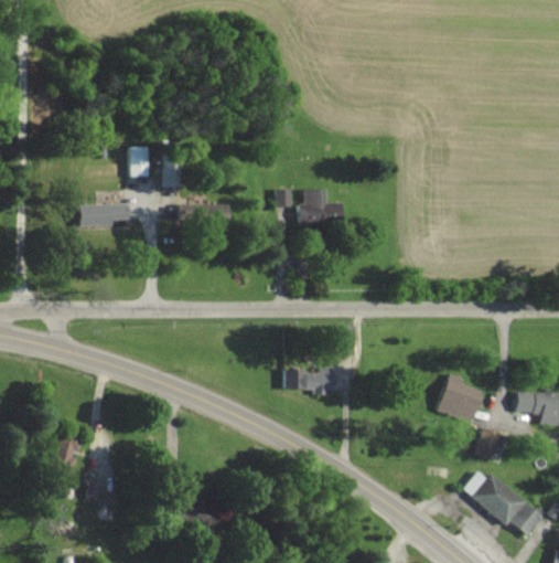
[(130,177),(150,177),(149,147),(129,147),(130,177)]
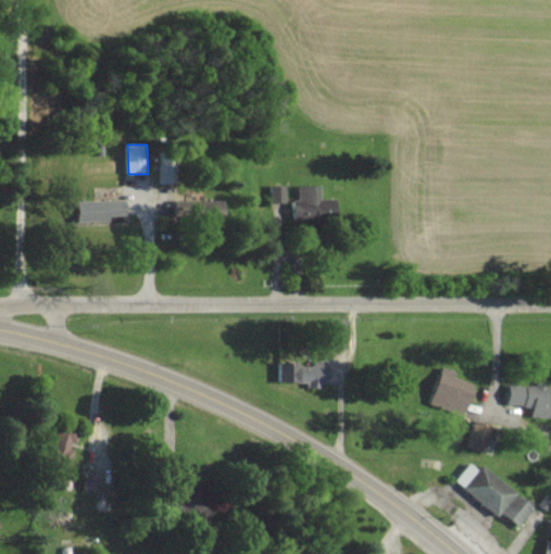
[(288,187),(273,187),(274,204),(289,203),(288,187)]
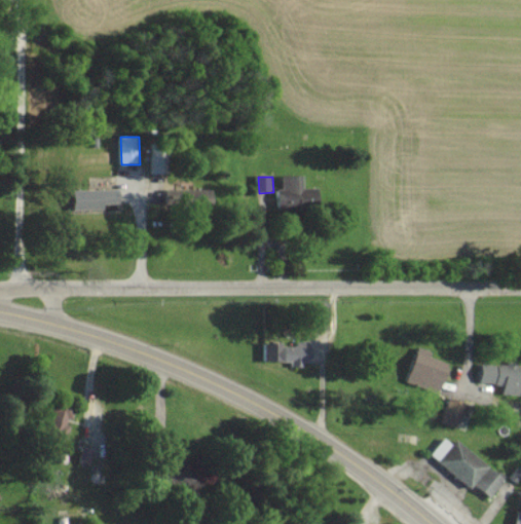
[(284,177),(284,190),(278,190),(280,213),(319,212),(319,189),(304,189),(304,177),(284,177)]
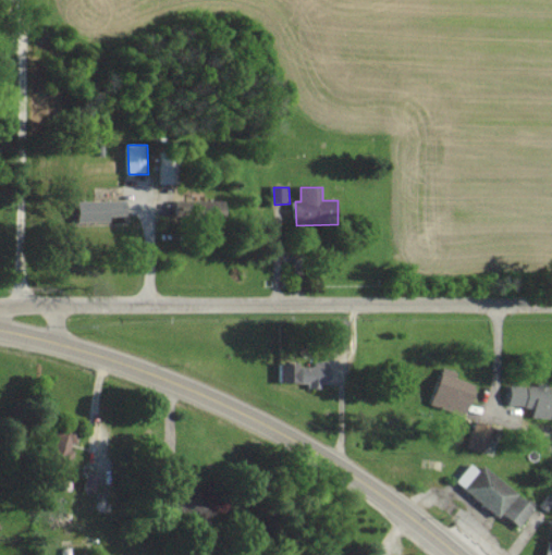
[(126,201),(77,202),(77,224),(111,223),(111,218),(127,217),(126,201)]
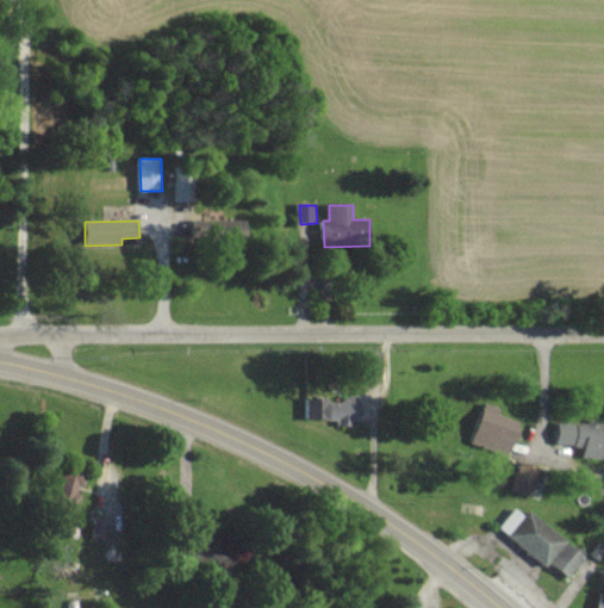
[(207,246),(247,247),(248,222),(209,221),(207,246)]
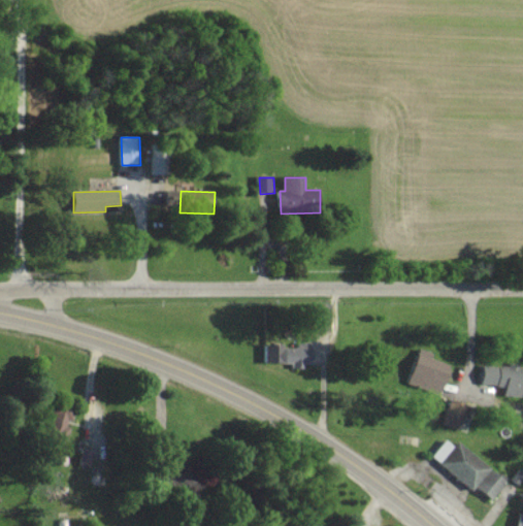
[(265,347),(265,364),(294,364),(294,367),(313,367),(313,343),(299,343),(299,347),(265,347)]
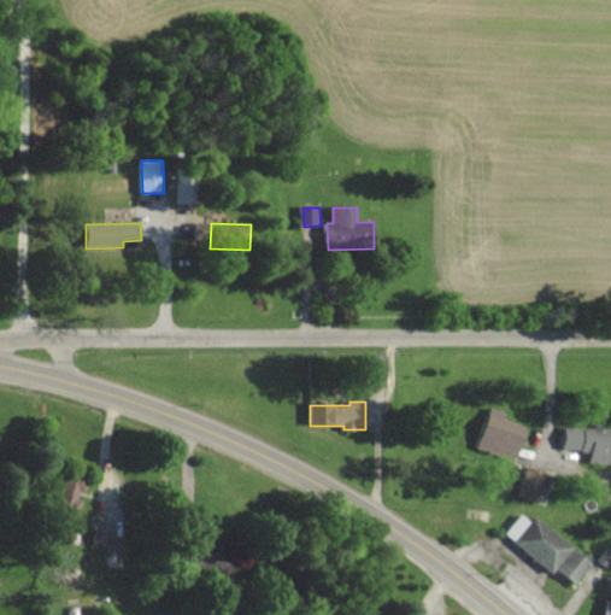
[(516,462),(528,428),(506,421),(509,414),(492,408),(477,449),(516,462)]
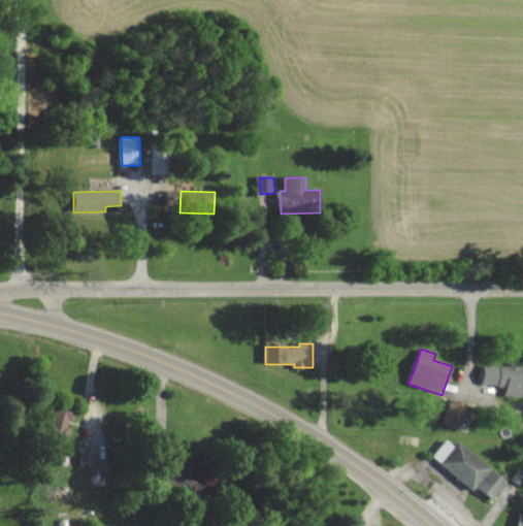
[(522,367),(484,365),(483,386),(507,386),(507,397),(522,398),(522,367)]
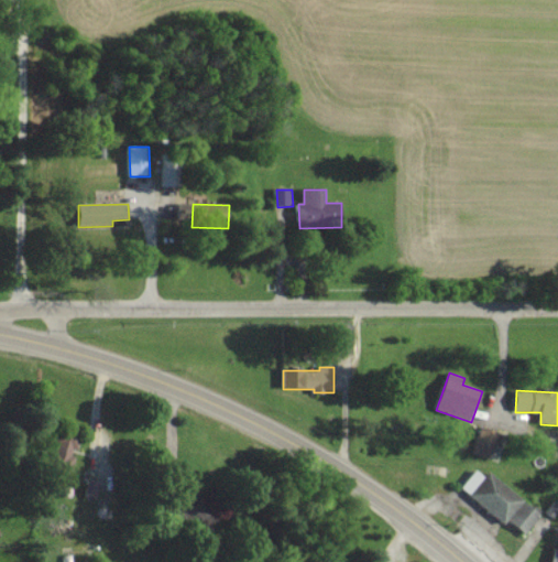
[(473,454),(491,460),(500,433),(482,427),(473,454)]
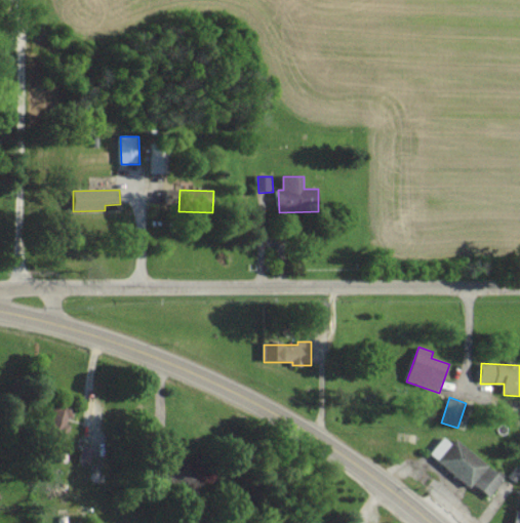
[(71,425),(75,409),(55,404),(46,435),(68,441),(73,425),(71,425)]
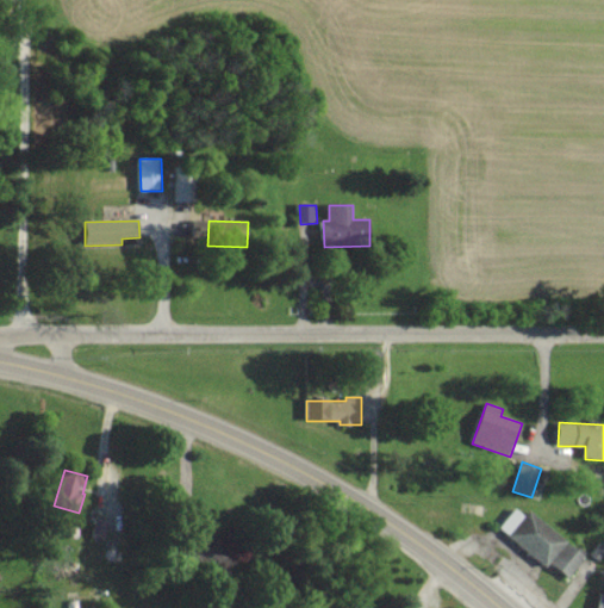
[(547,568),(549,564),(570,579),(587,557),(529,512),(525,516),(516,509),(499,531),(547,568)]
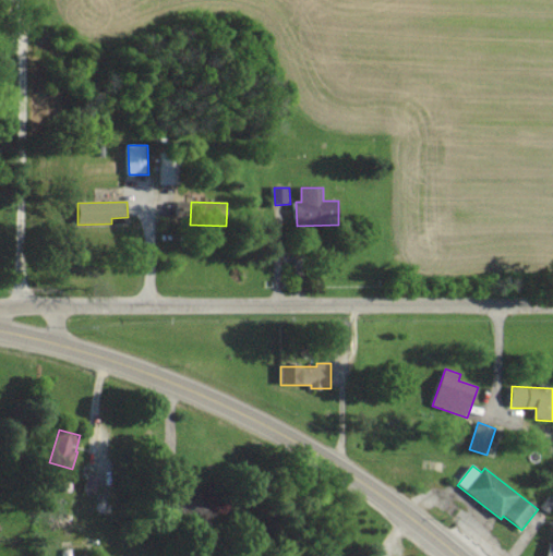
[(93,482),(93,476),(88,476),(87,492),(97,493),(97,483),(93,482)]
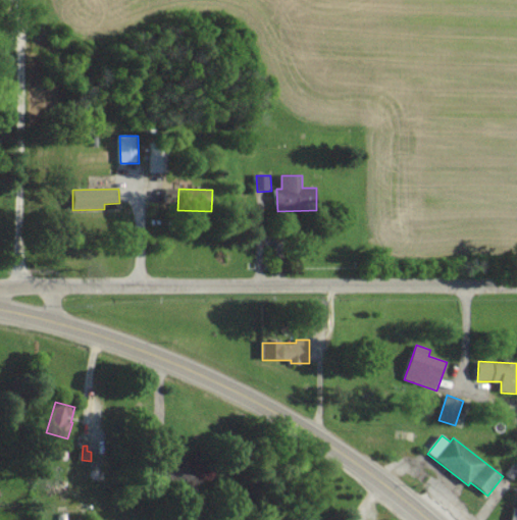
[(153,467),(152,482),(187,483),(188,464),(167,463),(166,467),(153,467)]
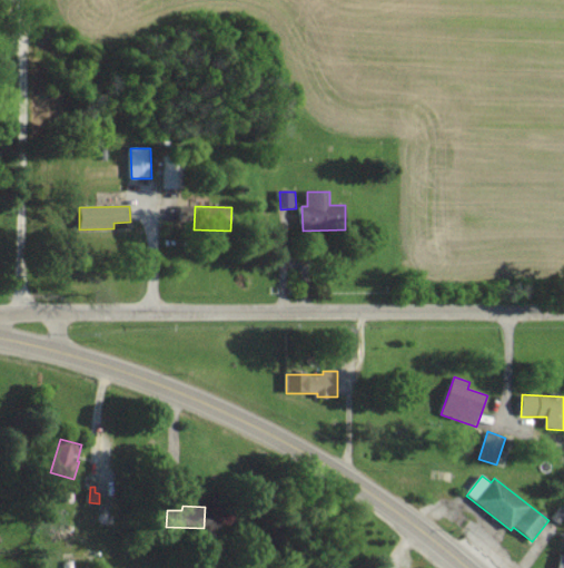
[(345,567),(332,557),(323,567),(345,567)]
